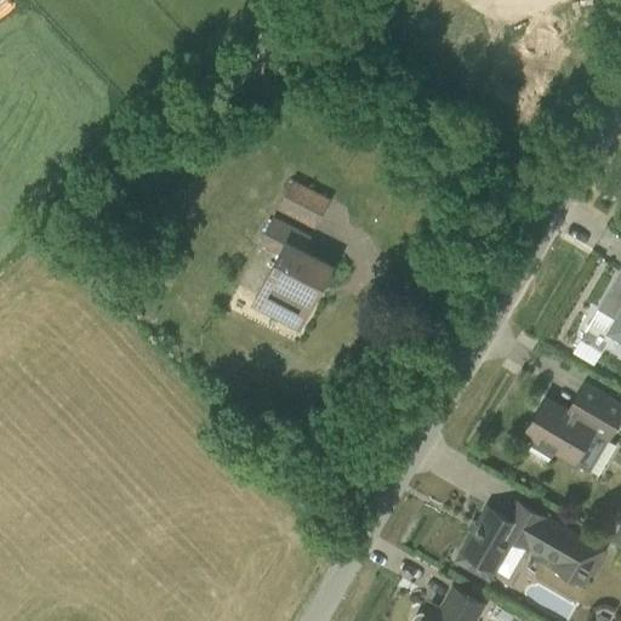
[(277,206),(315,227),(331,198),(292,177),(277,206)]
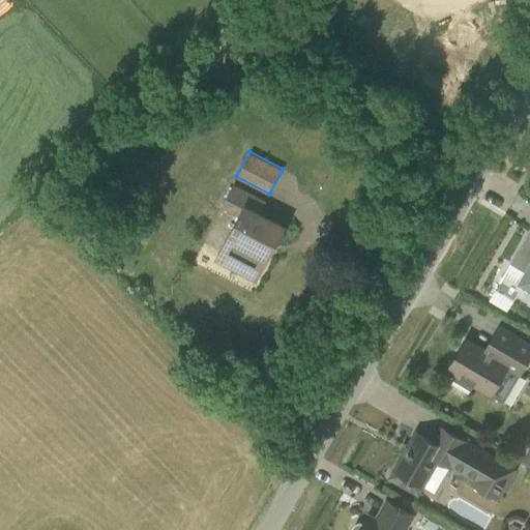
[(217,258),(256,278),(284,226),(251,208),(256,197),(234,185),(223,206),(240,214),(217,258)]
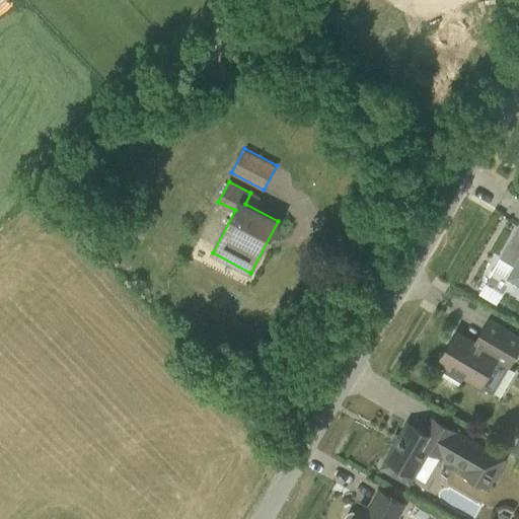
[(513,266),(506,278),(518,285),(518,224),(500,257),(513,266)]
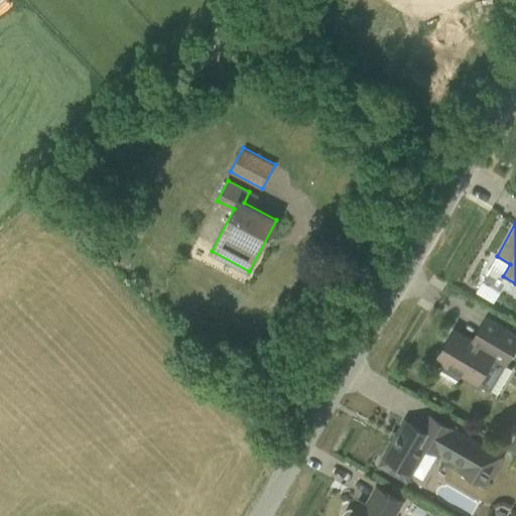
[(444,365),(441,370),(458,379),(461,374),(478,384),(493,358),(505,365),(515,346),(515,335),(510,333),(504,343),(487,333),(479,346),(454,331),(435,360),(444,365)]
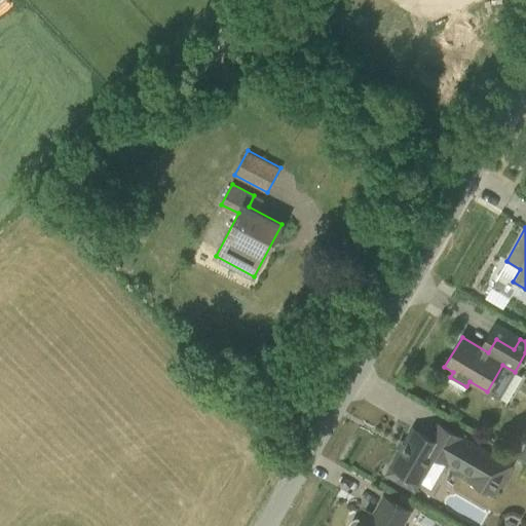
[(386,475),(414,490),(435,455),(472,477),(470,481),(493,495),(511,466),(438,424),(429,439),(413,428),(386,475)]
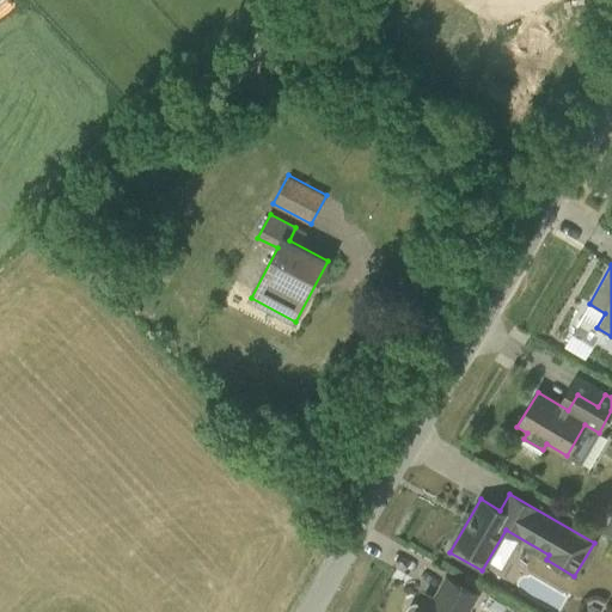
[(415,604),(410,606),(408,610),(408,611),(466,611),(476,595),(447,579),(434,601),(424,597),(420,605),(415,604)]
